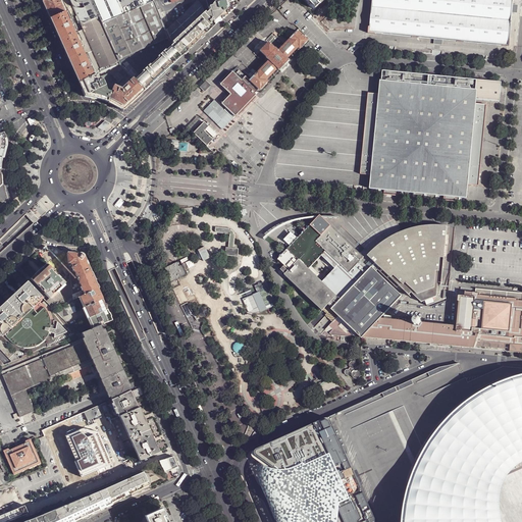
[(47,11),(50,18),(65,12),(59,0),(43,0),(43,2),(47,11)]
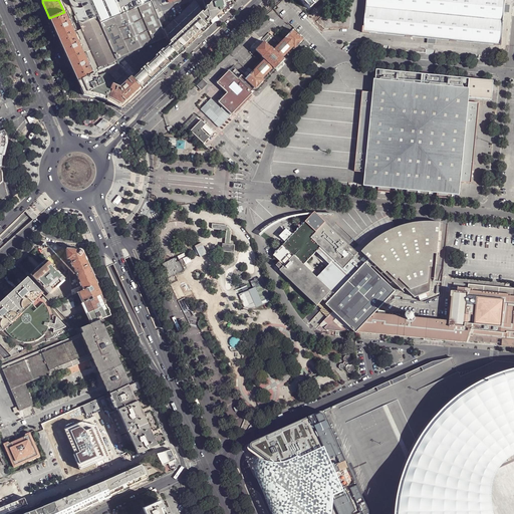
[(152,61),(168,46),(170,44),(168,39),(167,40),(163,30),(157,16),(153,8),(150,0),(68,0),(78,22),(81,23),(96,16),(117,63),(124,60),(126,63),(138,74),(152,61)]
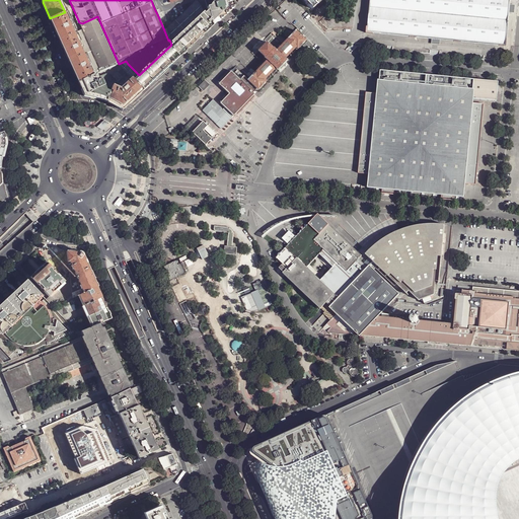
[(178,57),(213,25),(208,10),(205,13),(204,11),(203,12),(201,5),(197,0),(164,30),(168,41),(169,40),(171,45),(169,47),(178,57)]
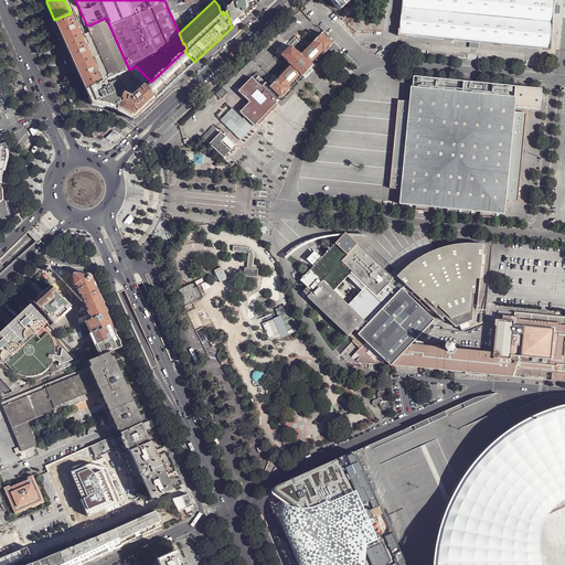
[(254,8),(252,0),(224,0),(227,10),(226,11),(232,28),(254,8)]
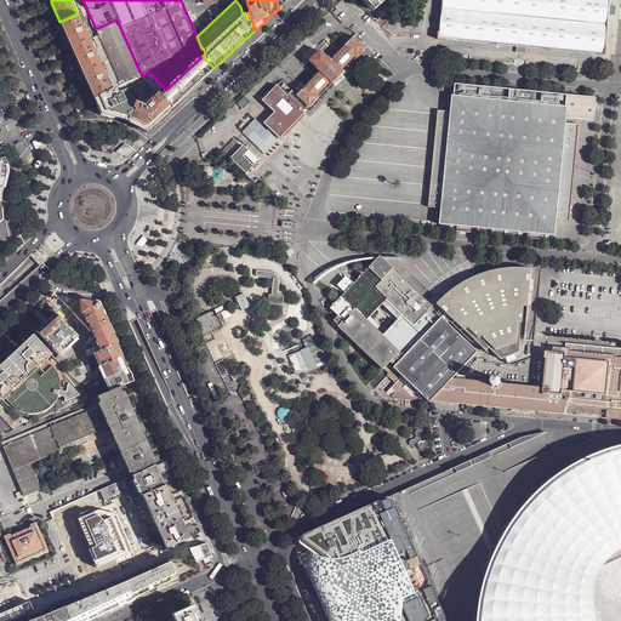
[(364,0),(370,6),(370,7),(371,9),(372,7),(375,11),(380,5),(380,4),(383,0),(364,0)]
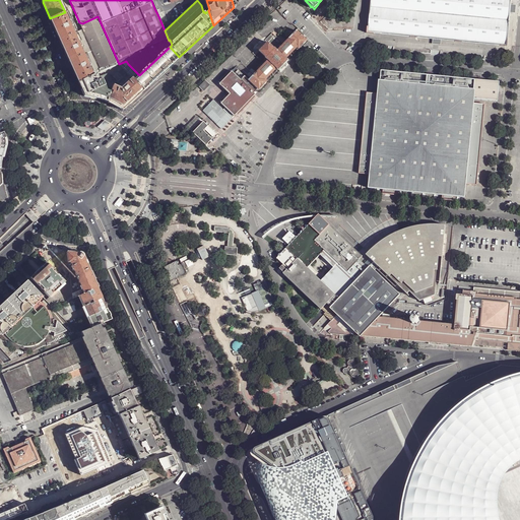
[(372,0),(370,31),(508,43),(511,10),(515,10),(515,0),(372,0)]
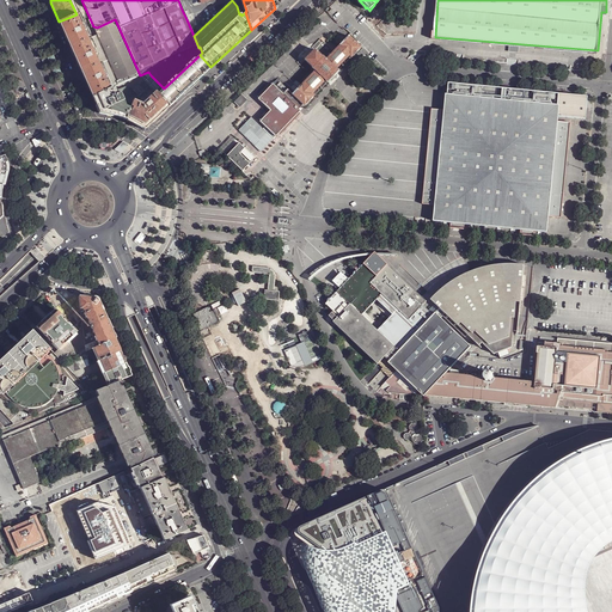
[(189,7),(182,10),(187,19),(193,17),(189,7)]
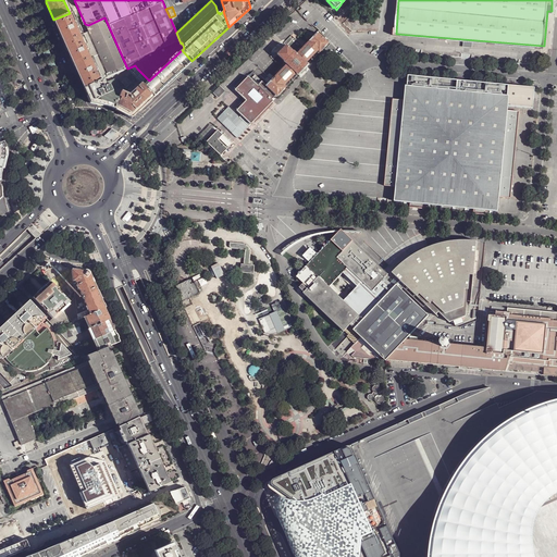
[(70,13),(53,20),(64,42),(84,34),(73,11),(72,12),(70,13)]
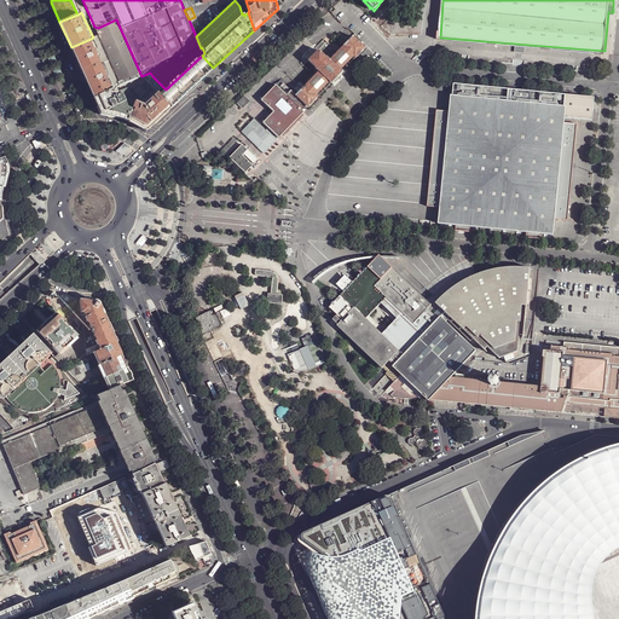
[(105,63),(82,73),(87,85),(93,98),(119,86),(142,76),(116,19),(98,28),(94,27),(98,35),(93,38),(105,63)]
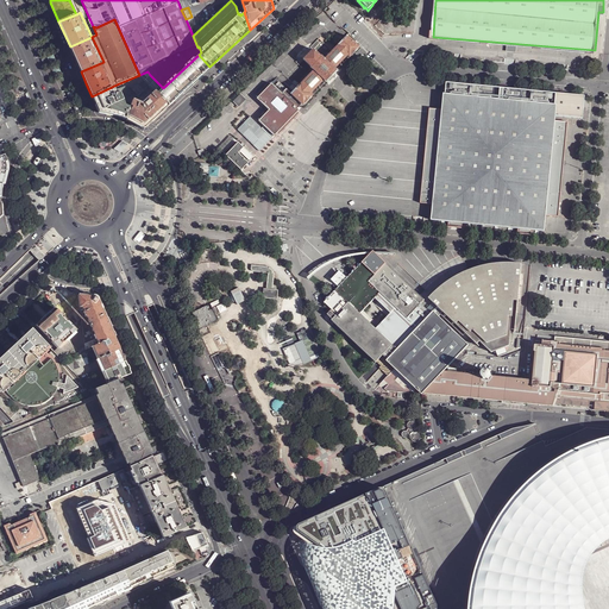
[(332,50),(325,60),(321,56),(314,49),(314,48),(303,58),(311,66),(311,67),(314,69),(290,93),(301,104),(302,105),(305,102),(305,104),(306,102),(306,101),(309,98),(311,98),(311,96),(312,95),(311,93),(324,80),(326,82),(337,71),(334,68),(347,55),(350,57),(352,55),(353,54),(357,50),(358,49),(359,46),(347,36),(332,50)]
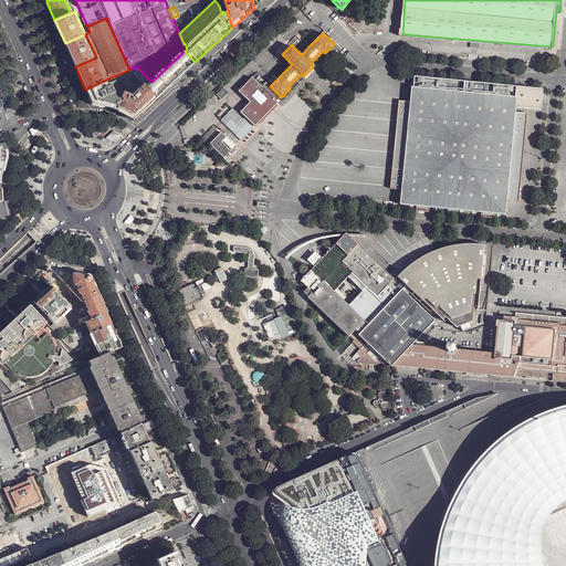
[(85,34),(65,43),(67,50),(69,53),(75,66),(96,58),(85,34)]
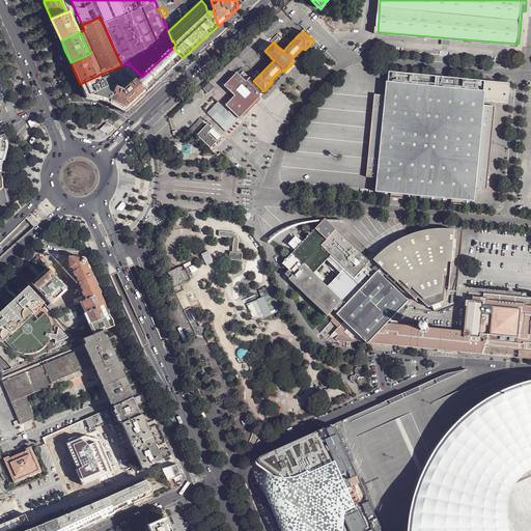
[(281,35),(274,43),(280,49),(283,52),(289,44),(281,35)]
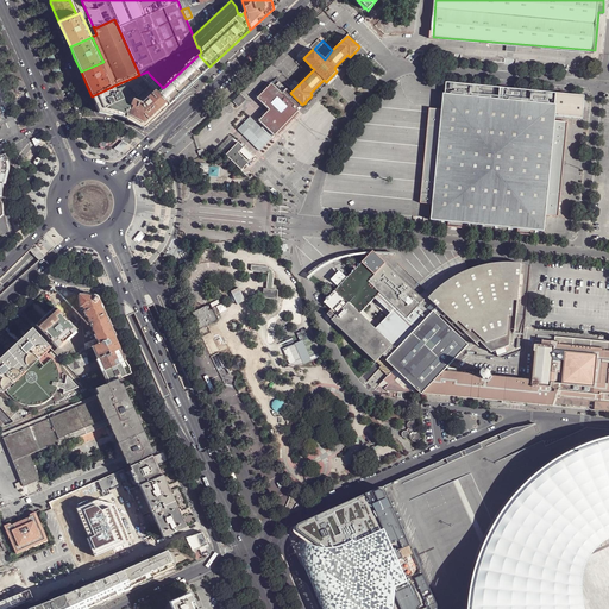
[(334,68),(337,71),(351,57),(350,57),(347,55),(334,68)]
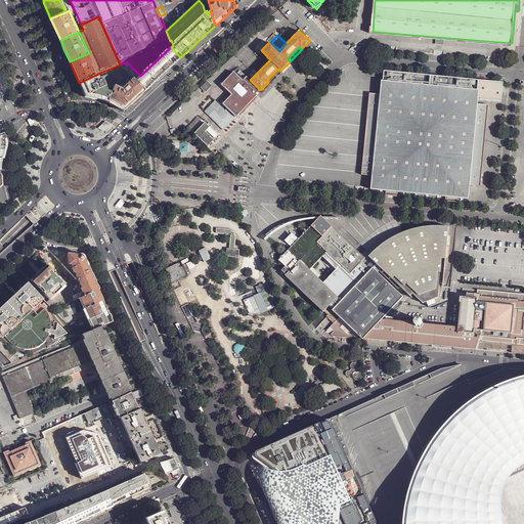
[(144,91),(165,73),(155,62),(140,76),(135,81),(144,91)]
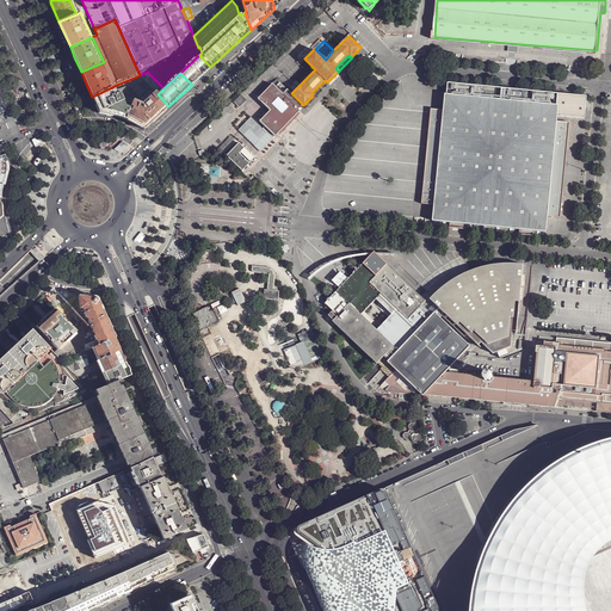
[(144,80),(140,75),(117,85),(125,106),(129,109),(124,119),(131,122),(134,123),(141,128),(143,130),(168,106),(158,94),(144,80)]
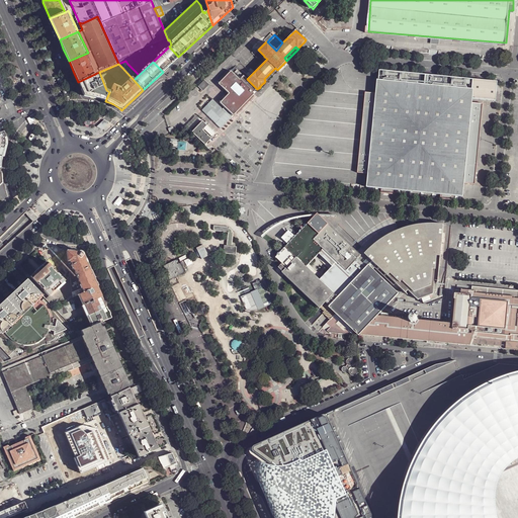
[(127,64),(122,68),(134,80),(139,75),(127,64)]
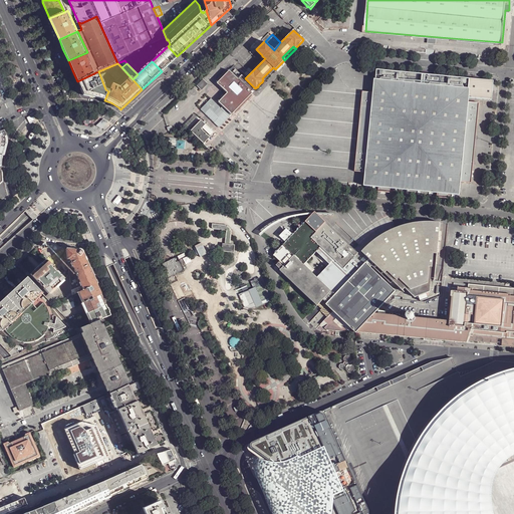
[(262,78),(263,80),(264,80),(275,69),(273,67),(262,78)]
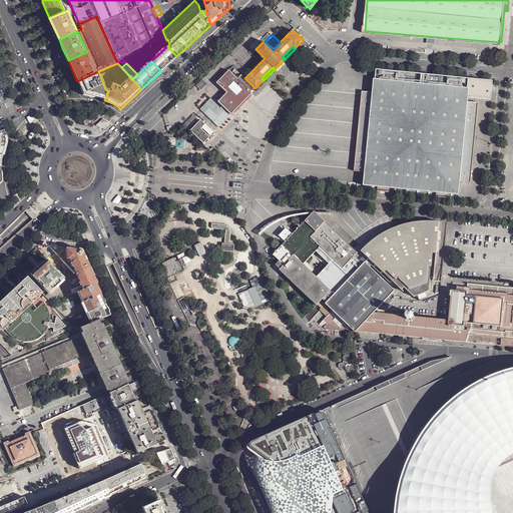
[(253,87),(244,78),(235,69),(231,73),(229,70),(217,82),(227,93),(218,101),(221,104),(222,106),(231,115),(233,113),(251,94),(252,93),(250,91),(253,87)]
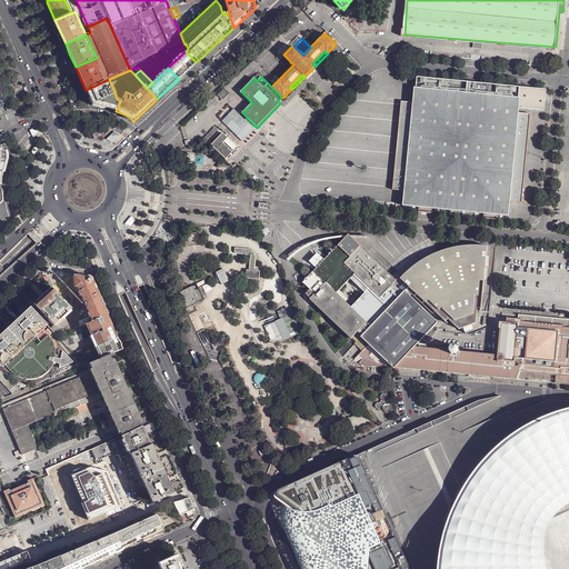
[(519,88),(419,77),(418,88),(416,88),(415,102),(402,101),(393,190),(405,191),(402,206),(419,208),(419,212),(431,213),(432,209),(483,213),(483,219),(496,220),(497,215),(509,217),(510,201),(521,202),(530,115),(519,113),(519,109),(520,98),(519,98),(519,88)]
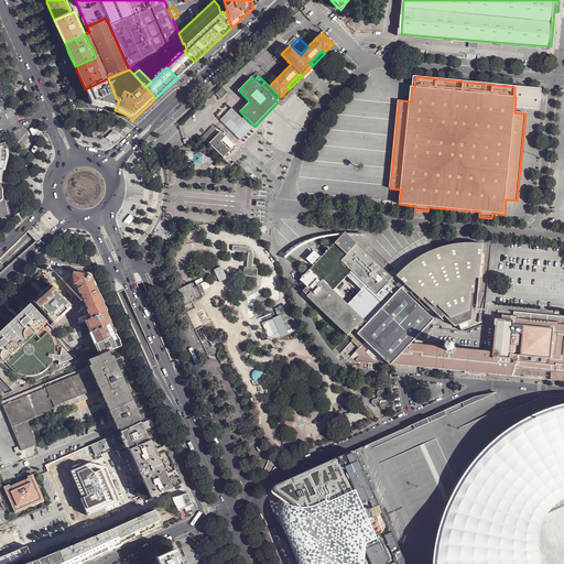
[(116,98),(108,78),(85,89),(91,102),(91,104),(96,104),(98,105),(107,107),(115,110),(119,100),(116,98)]
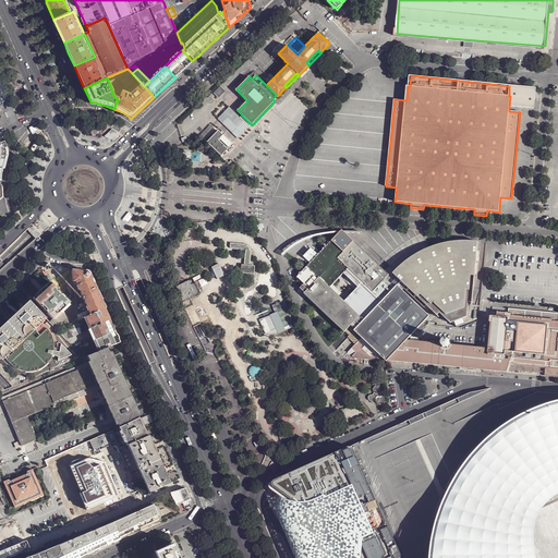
[(222,84),(216,91),(220,96),(227,89),(222,84)]
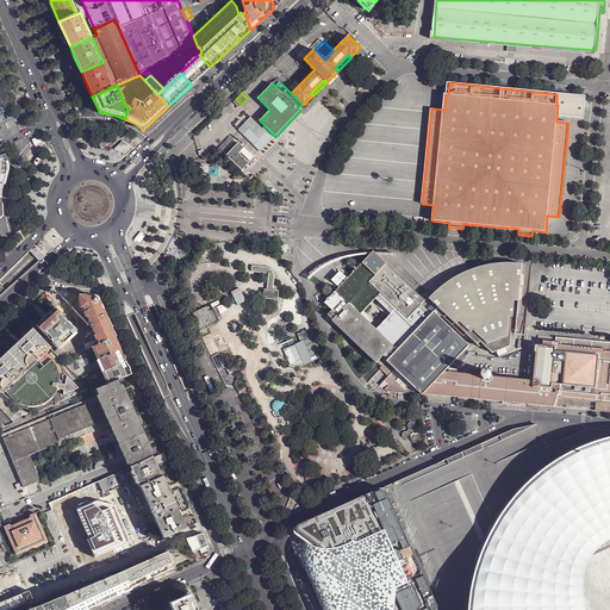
[(558,105),(556,117),(583,119),(585,97),(556,94),(556,105),(558,105)]
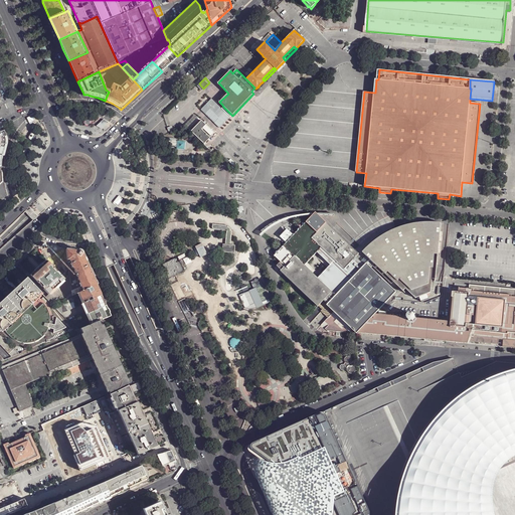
[(253,96),(252,95),(234,114),(235,115),(253,96)]
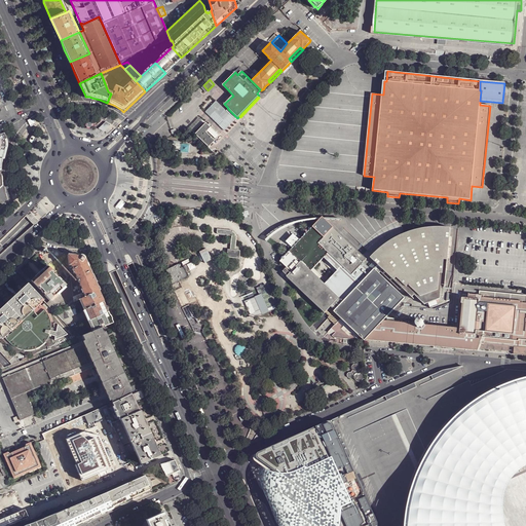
[(237,118),(228,109),(227,111),(235,119),(237,118)]
